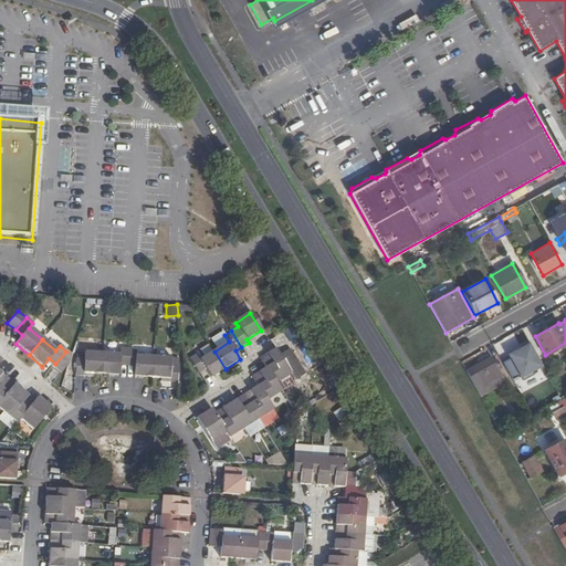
[(531,343),(510,354),(512,358),(522,376),(522,378),(544,366),(531,343)]
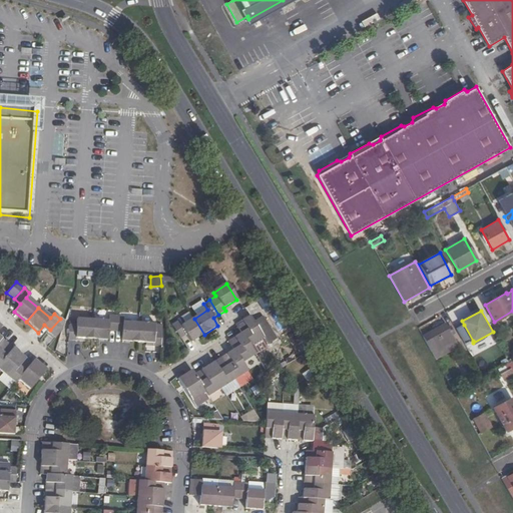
[(181,323),(192,318),(189,312),(178,318),(181,323)]
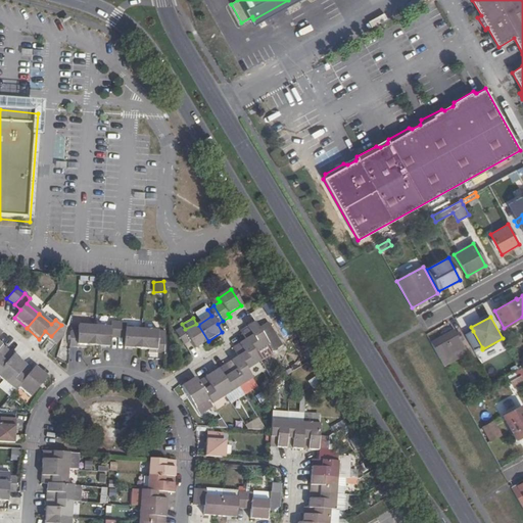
[(111,328),(95,326),(94,345),(110,346),(111,337),(117,338),(119,323),(112,323),(111,328)]
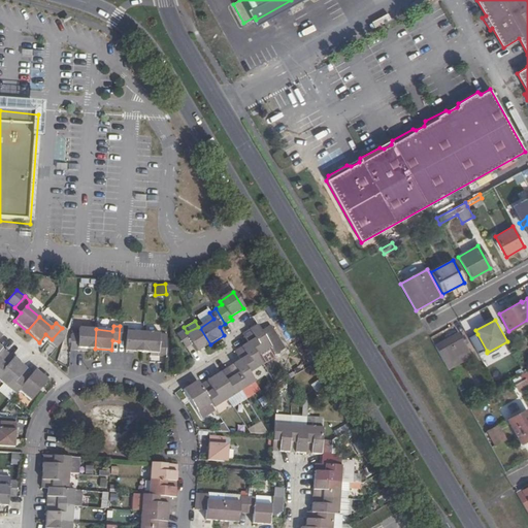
[(128,327),(120,326),(119,341),(126,341),(126,351),(142,352),(143,333),(127,332),(128,327)]
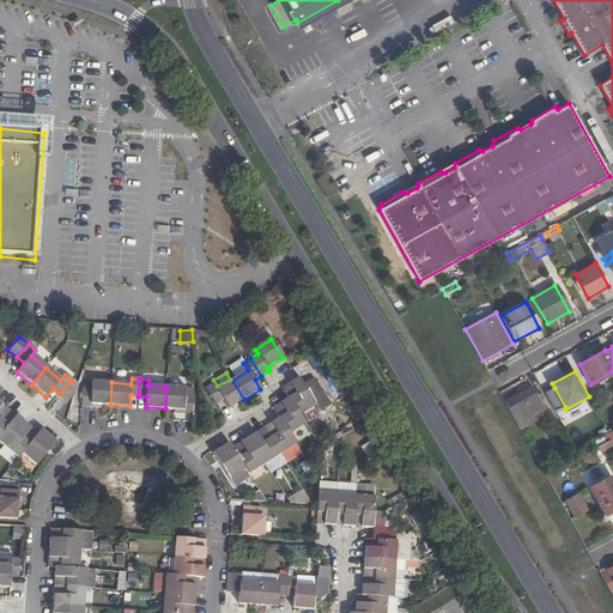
[(314,404),(298,380),(281,389),(289,399),(298,414),(314,404)]
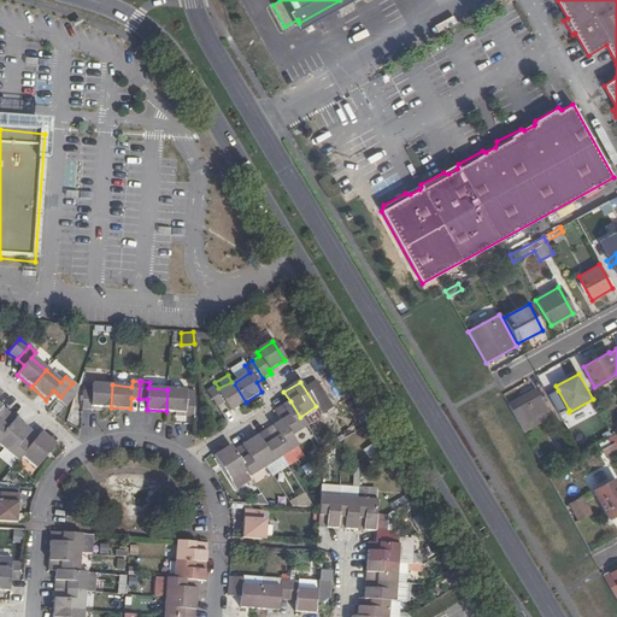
[(72,383),(60,397),(58,399),(66,406),(74,397),(77,387),(72,383)]
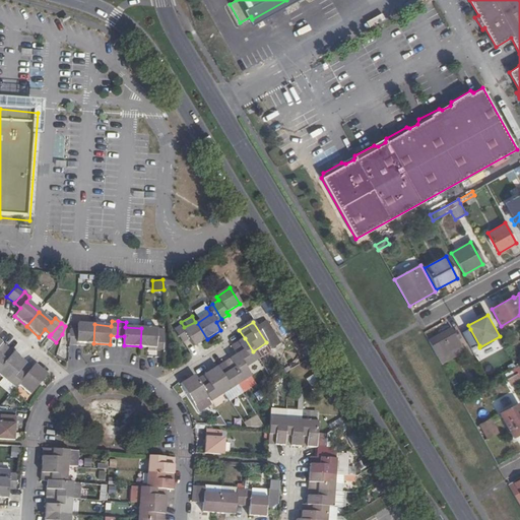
[(71,330),(70,345),(77,345),(78,342),(93,343),(94,324),(79,323),(79,330),(71,330)]
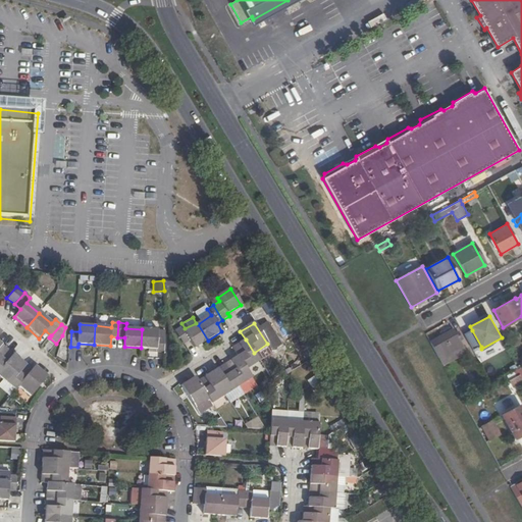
[(174,332),(184,346),(190,342),(194,349),(208,341),(198,324),(185,332),(180,328),(174,332)]
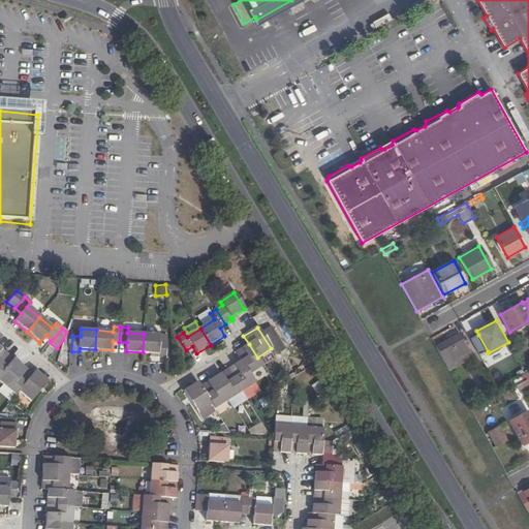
[(160,335),(144,334),(143,352),(158,353),(158,358),(166,358),(167,342),(159,342),(160,335)]
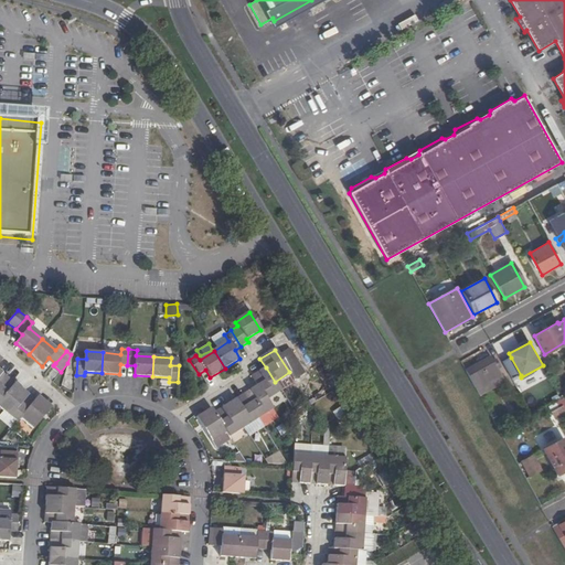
[(481,384),(484,391),(504,380),(491,356),(465,370),(475,387),(481,384)]
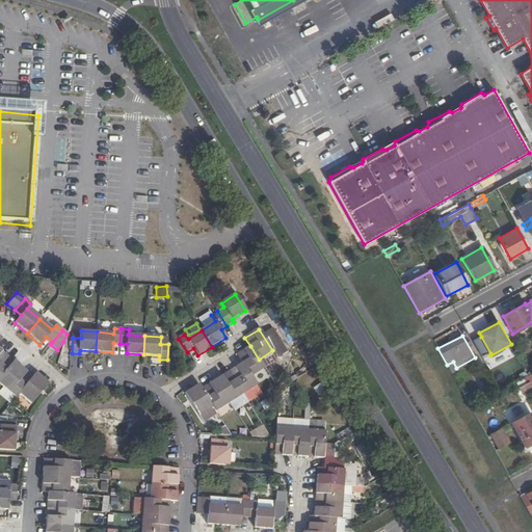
[(490,353),(481,337),(474,341),(483,357),(490,353)]
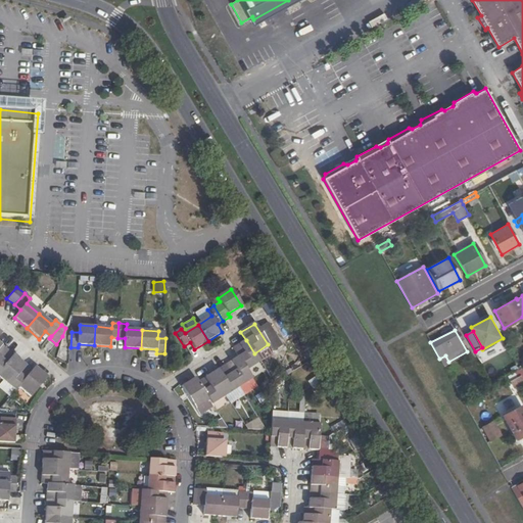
[(247,370),(259,362),(254,353),(246,340),(233,348),(239,358),(247,370)]
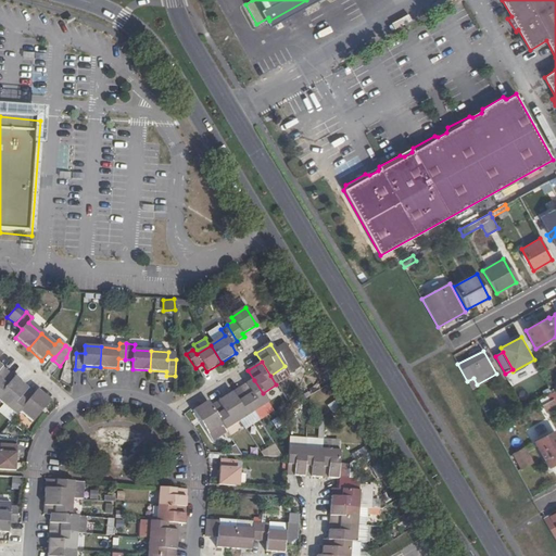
[(0,381),(0,402),(3,405),(21,384),(8,374),(0,381)]
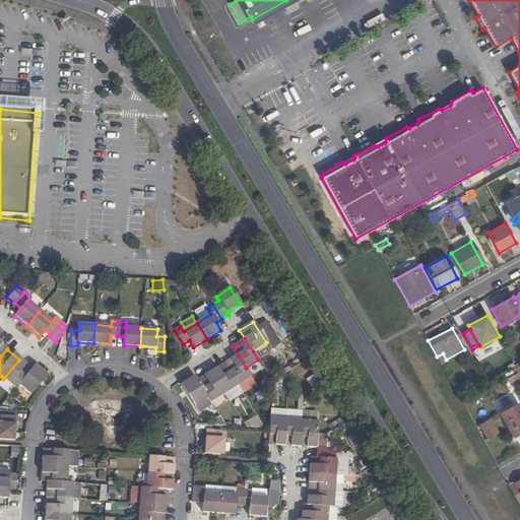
[(237,386),(251,377),(246,368),(238,355),(223,365),(237,386)]
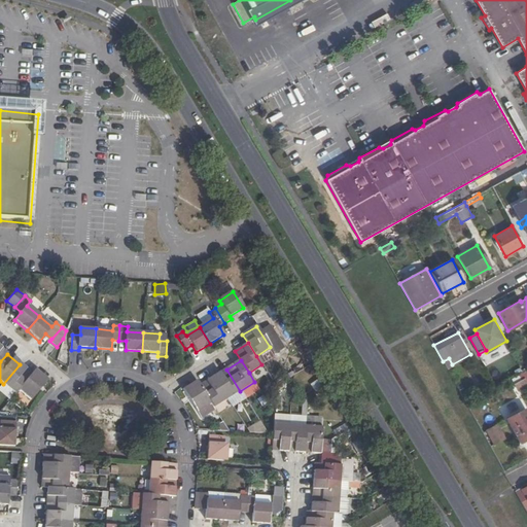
[(3,384),(15,394),(19,390),(32,375),(20,364),(3,384)]
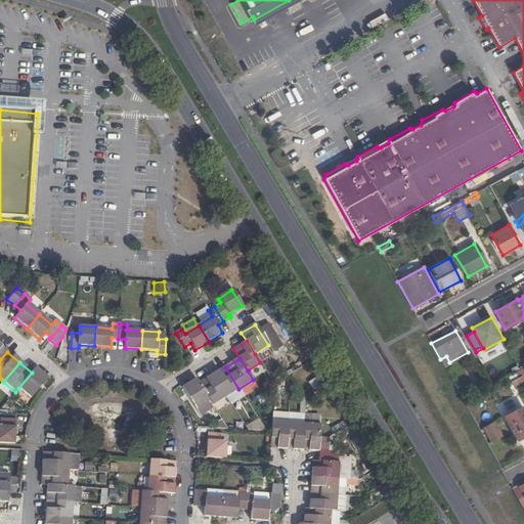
[(226,397),(238,389),(225,367),(212,376),(226,397)]
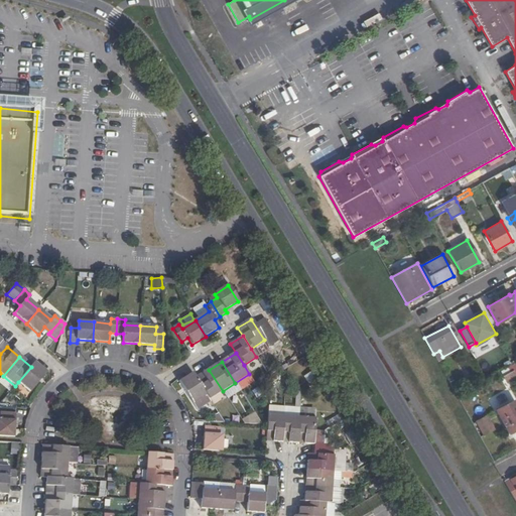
[(18,382),(30,392),(46,373),(34,363),(31,367),(18,382)]
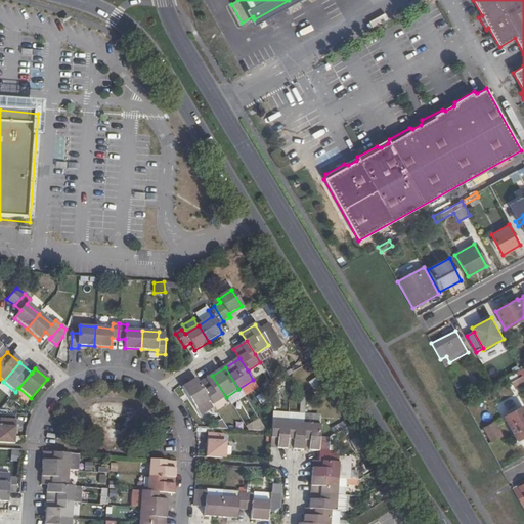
[(213,405),(226,397),(212,376),(199,384),(210,401),(213,405)]
